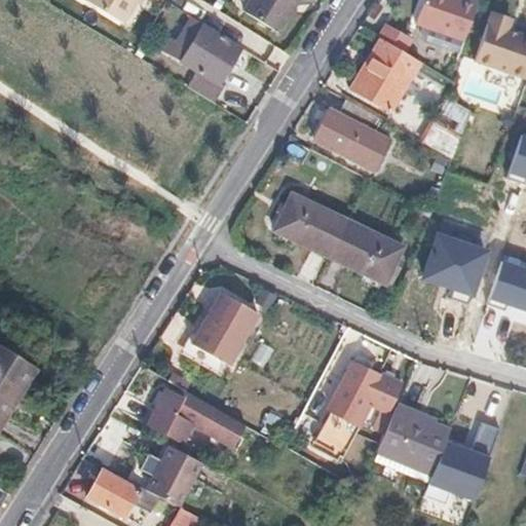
[(83,0),(119,22),(132,0),(83,0)]
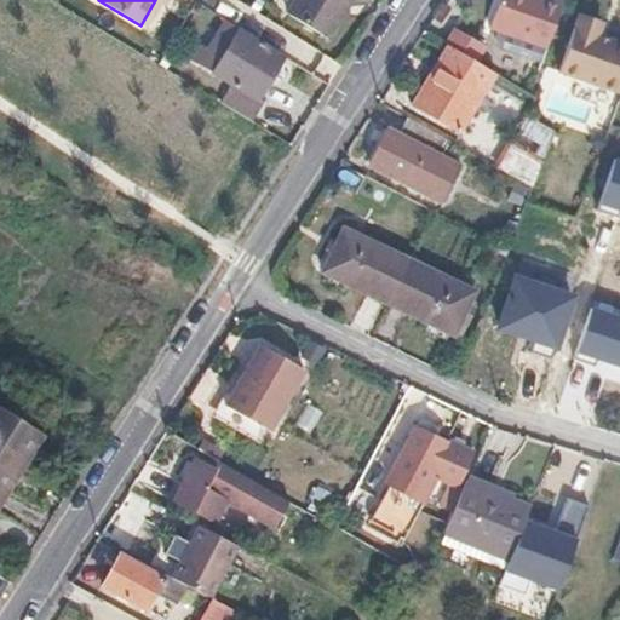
[(348,0),(290,0),(283,10),(326,36),(348,0)]
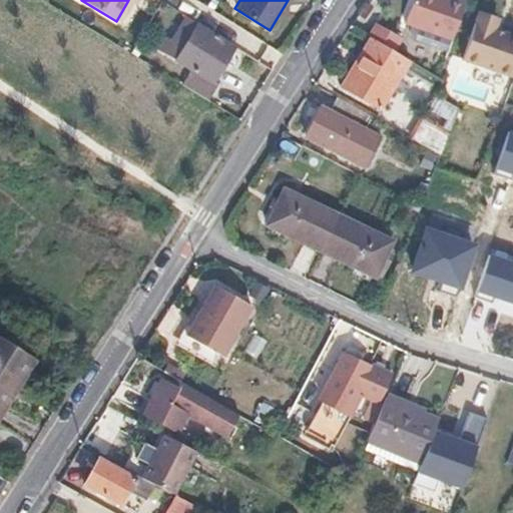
[(410,0),(403,22),(450,39),(464,0),(410,0)]
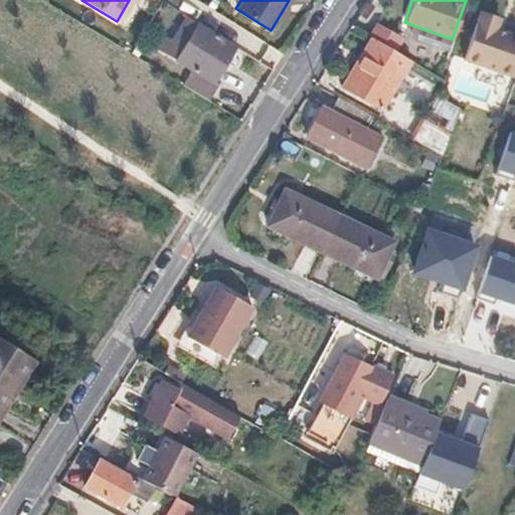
[(498,21),(480,15),(463,60),(514,78),(514,74),(514,32),(497,26),(498,21)]
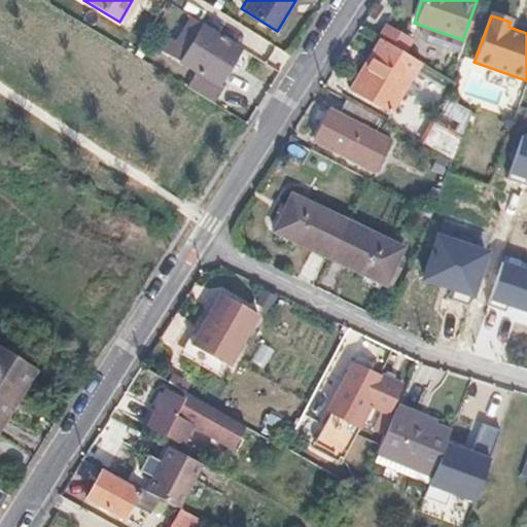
[(175,41),(168,37),(160,50),(195,71),(184,86),(211,102),(220,88),(216,84),(239,47),(190,16),(175,41)]
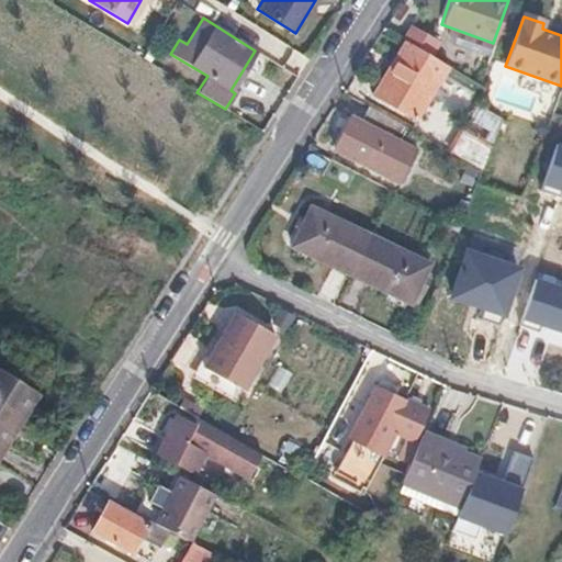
[(409,25),(402,40),(408,44),(431,57),(439,43),(409,25)]
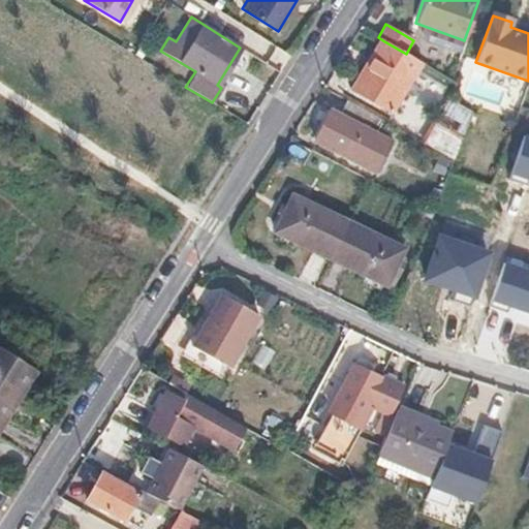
[(406,54),(384,41),(354,91),(394,115),(425,64),(406,54)]
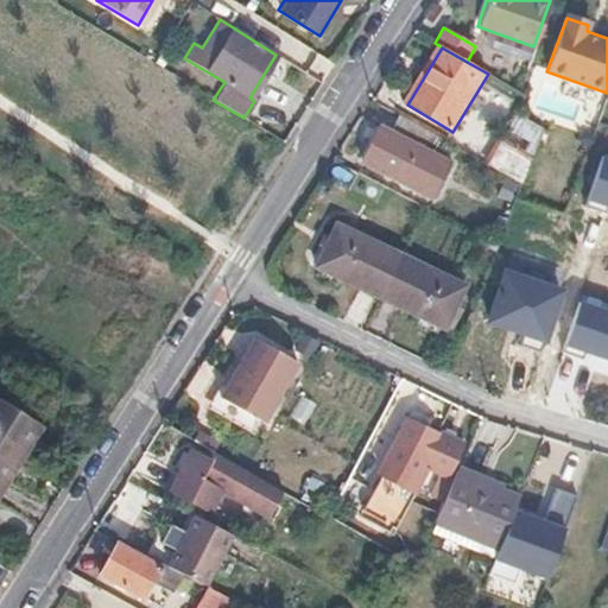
[(390,133),(379,127),(361,159),(435,198),(451,165),(430,153),(439,137),(399,115),(390,133)]
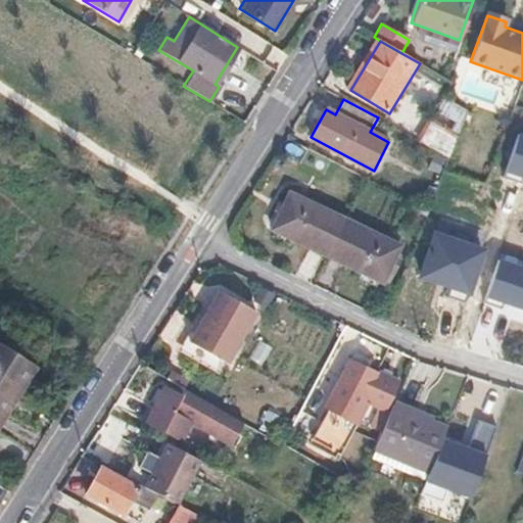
[(427,122),(419,144),(449,154),(457,133),(427,122)]
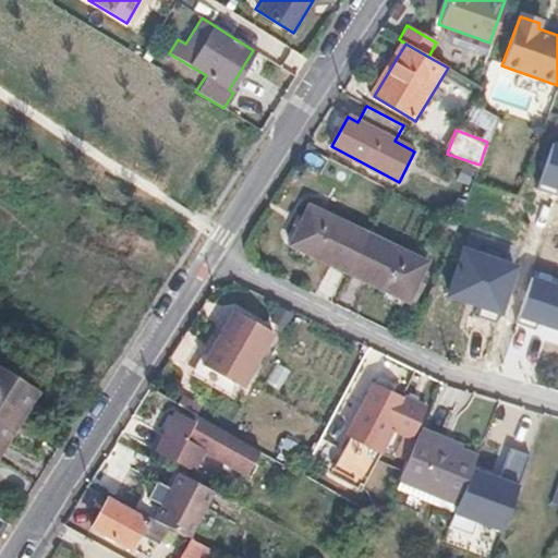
[(557,143),(554,142),(541,182),(557,187),(557,143)]
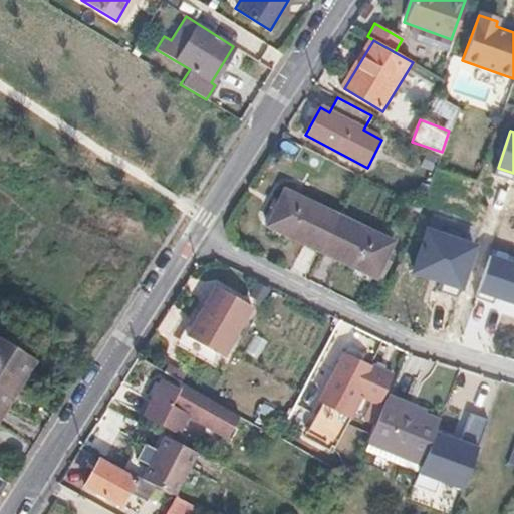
[(337,216),(284,190),(266,225),(320,252),(337,216)]
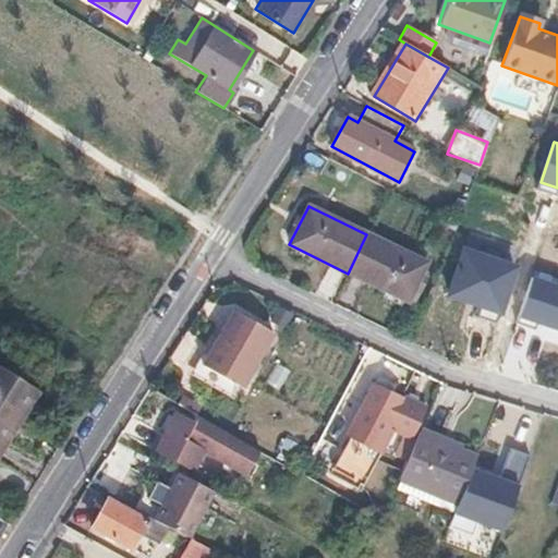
[(427,265),(366,234),(348,274),(409,304),(427,265)]
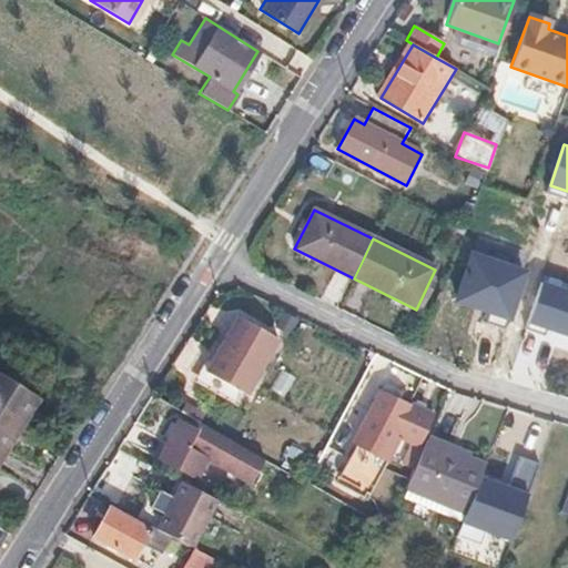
[(526,271),(468,251),(452,301),(508,320),(526,271)]
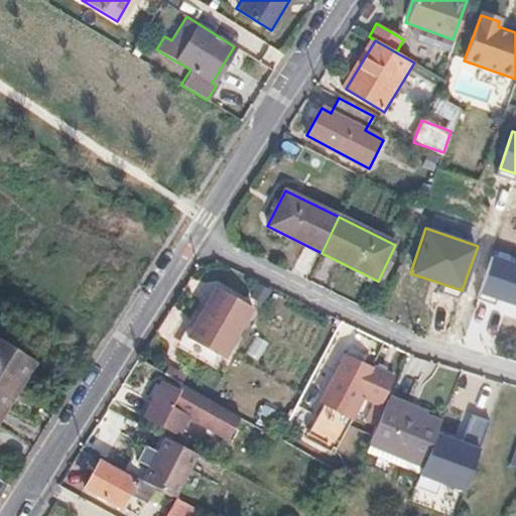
[(515,263),(493,255),(479,293),(515,303),(515,263)]
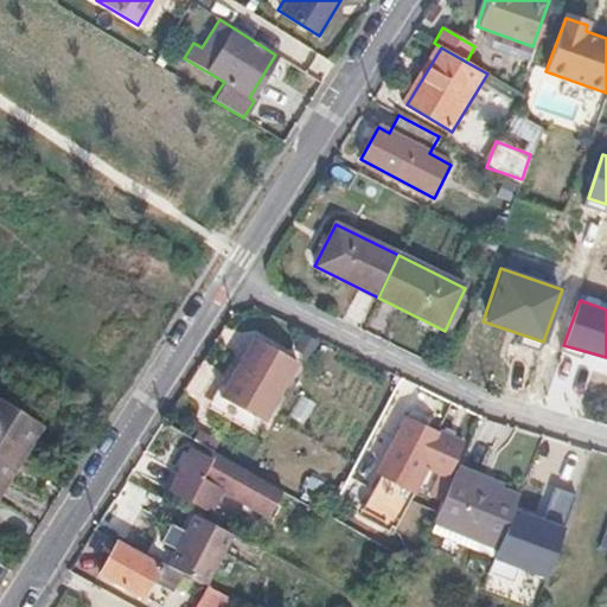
[(296,362),(251,336),(217,394),(261,421),(296,362)]
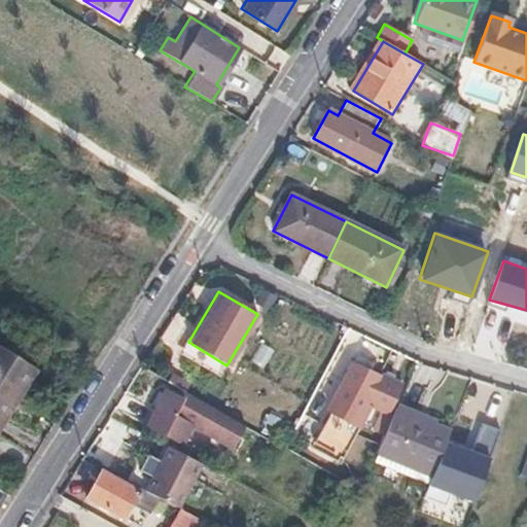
[(0,422),(33,372),(0,350),(0,422)]
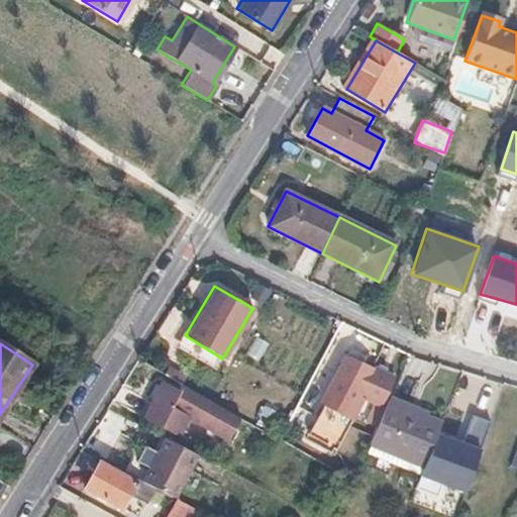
[(348,348),(345,354),(362,363),(365,356),(348,348)]
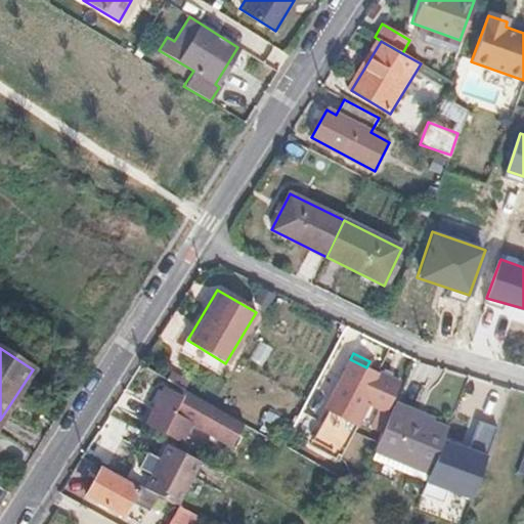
[(366,367),(350,359),(333,393),(336,394),(358,406),(359,405),(361,399),(376,373),(366,367)]
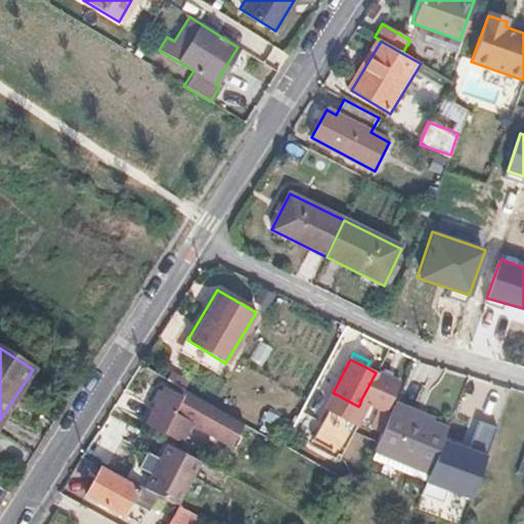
[(398,384),(376,373),(361,399),(379,407),(386,411),(386,410),(398,384)]
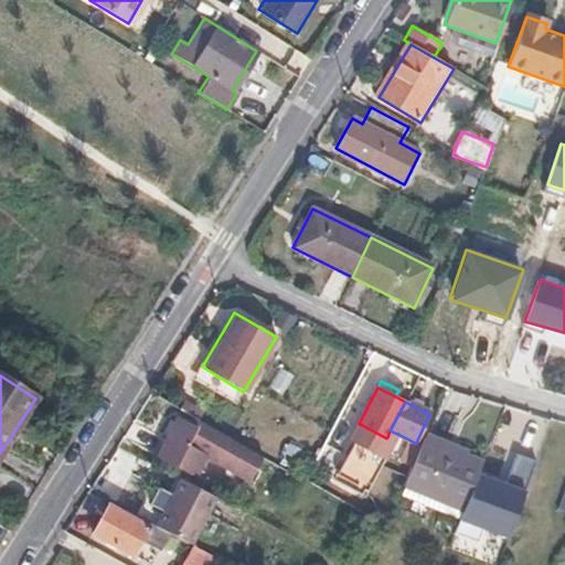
[(195,428),(177,417),(157,455),(194,475),(204,454),(188,444),(195,428)]
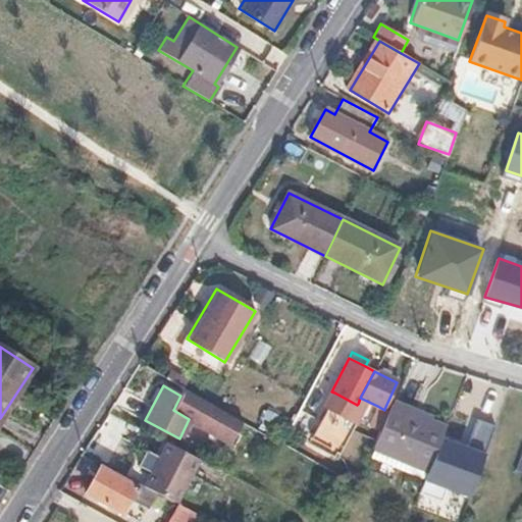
[(357,405),(334,393),(311,438),(340,455),(343,448),(364,407),(358,404),(357,405)]
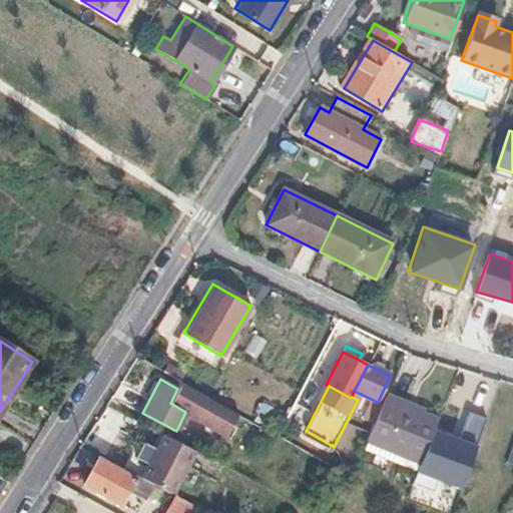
[(371,430),(365,443),(418,465),(437,420),(421,413),(420,416),(403,409),(404,406),(384,398),(382,403),(371,430)]
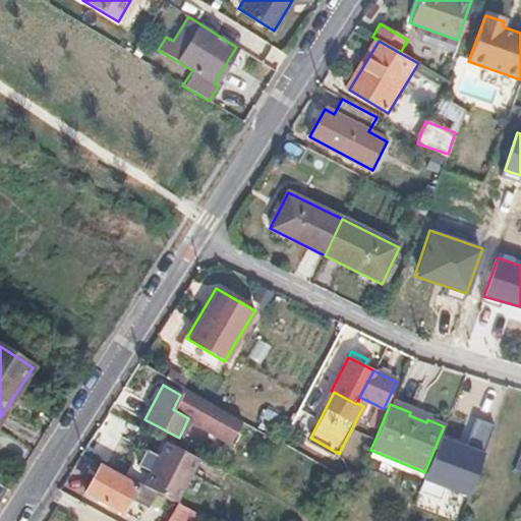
[(384,409),(377,405),(364,430),(377,437),(388,409),(384,408),(384,409)]
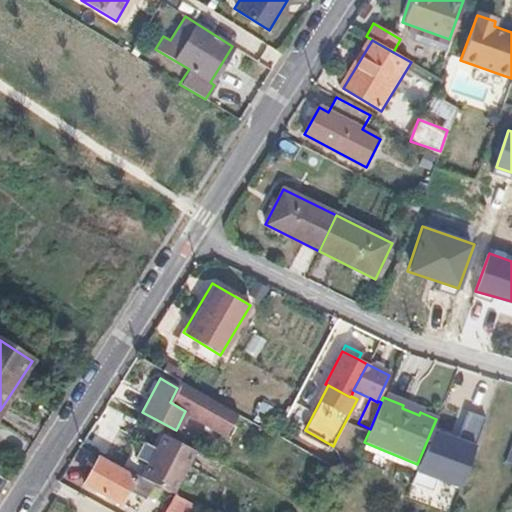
[(477,445),(435,429),(420,471),(461,487),(477,445)]
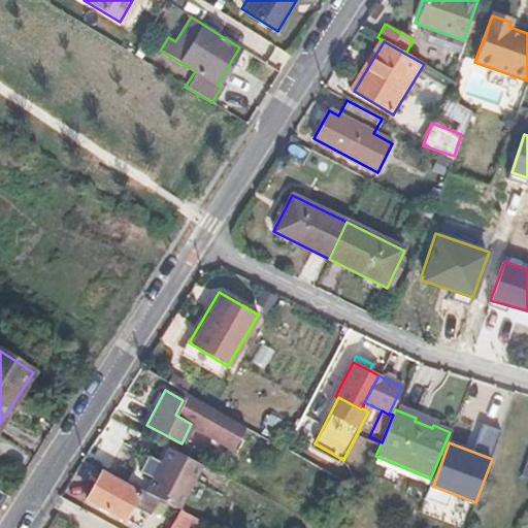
[(203,465),(171,449),(149,494),(159,499),(179,509),(180,510),(203,465)]
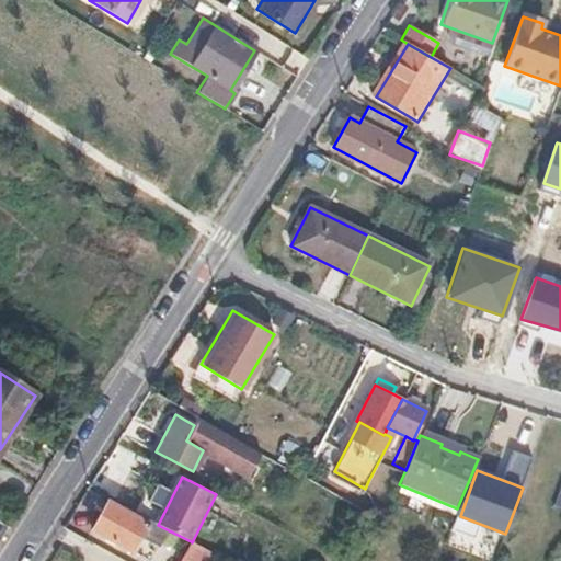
[(110,502),(93,529),(132,552),(141,537),(160,548),(169,530),(158,525),(148,519),(146,524),(110,502)]
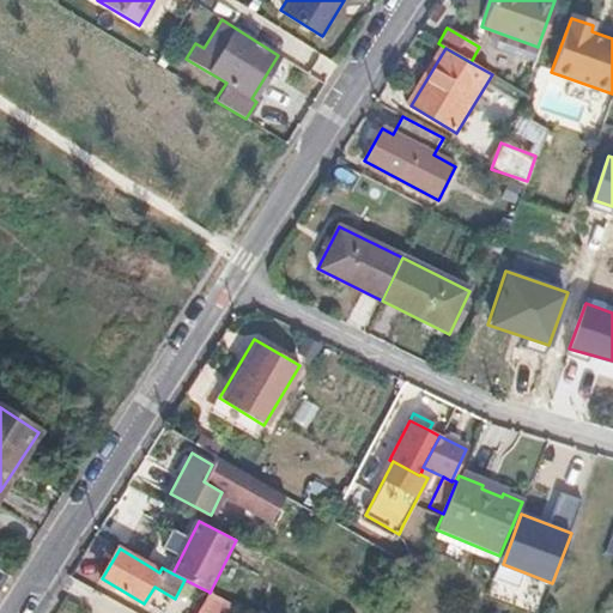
[(210,593),(208,592),(196,612),(230,612),(235,606),(210,593)]
